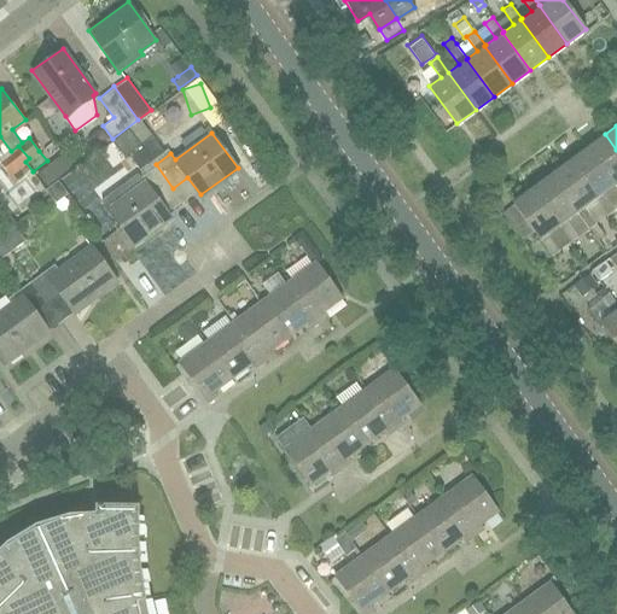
[(616,150),(605,134),(587,148),(615,185),(616,188),(616,150)]
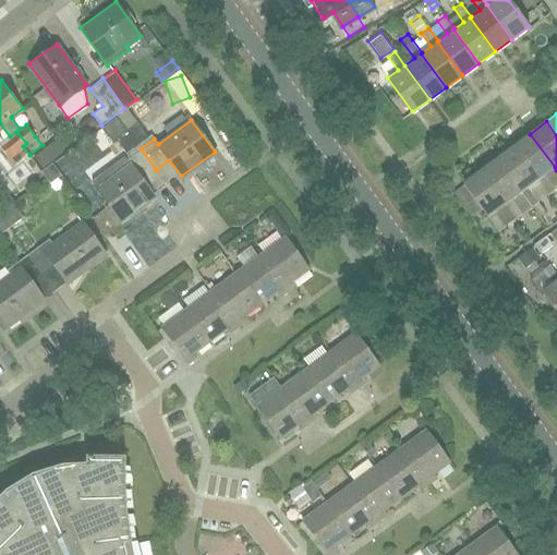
[(136,122),(126,130),(136,143),(147,135),(136,122)]
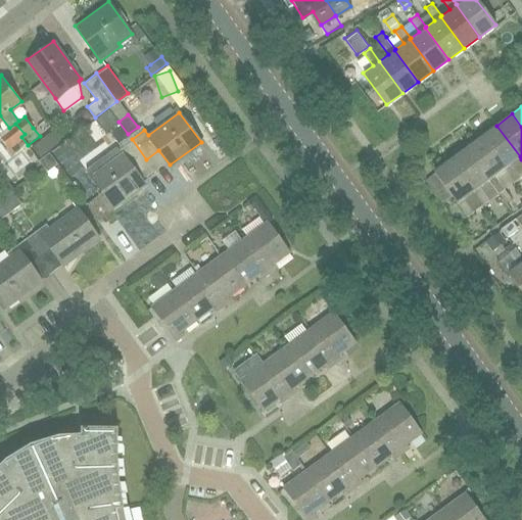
[(9,128),(0,115),(0,135),(8,146),(21,137),(25,134),(15,124),(9,128)]
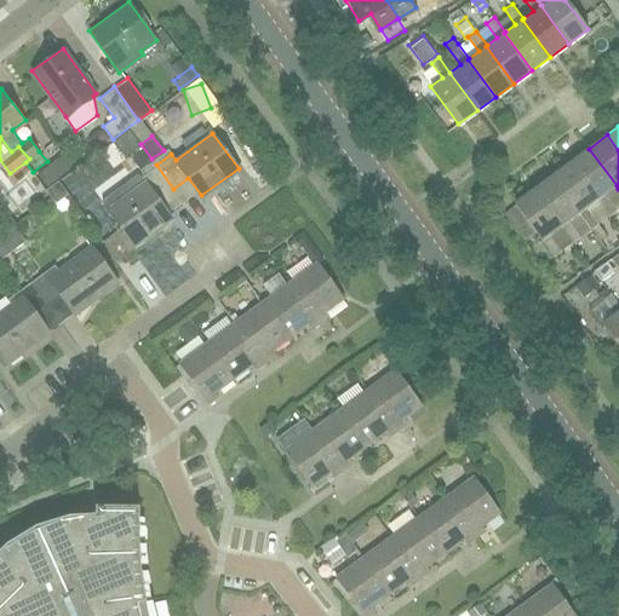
[(141,144),(129,153),(141,167),(152,159),(141,144)]
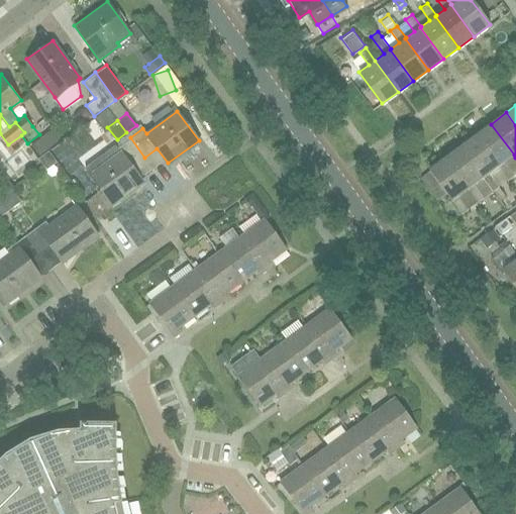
[(514,155),(491,124),(476,135),(499,166),(508,179),(514,174),(505,162),(514,155)]
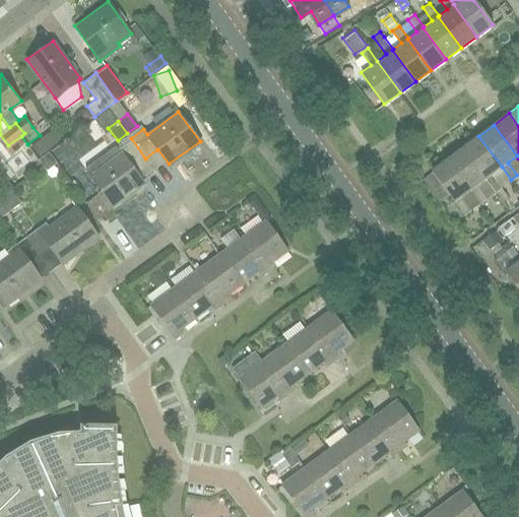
[(478,136),(463,147),(485,178),(496,191),(502,186),(493,174),(502,167),(478,136)]
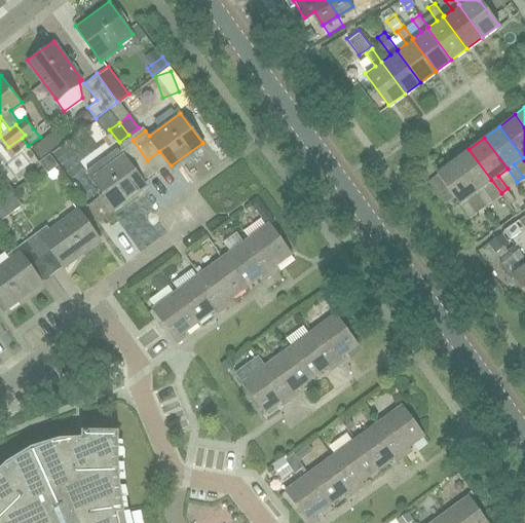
[(39,157),(49,149),(41,139),(31,147),(39,157)]
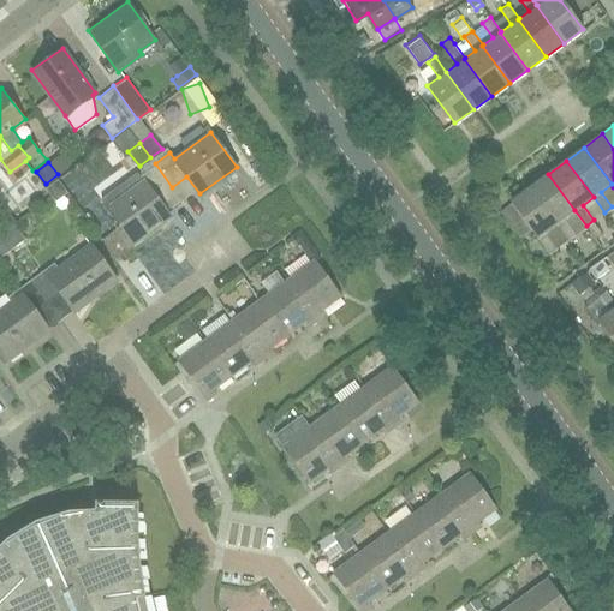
[(144,172),(139,175),(137,171),(101,197),(133,241),(170,216),(156,198),(172,187),(155,163),(144,172)]
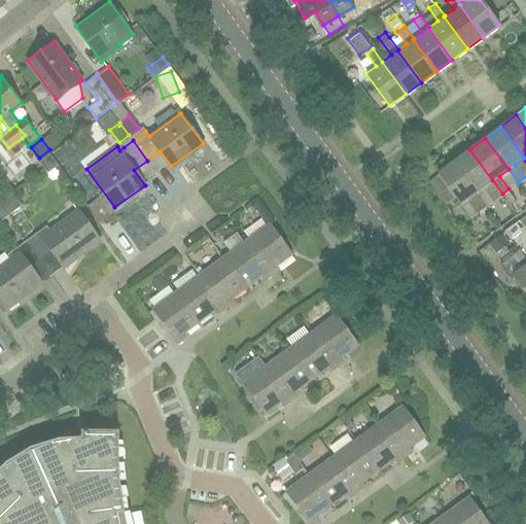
[(469,149),(454,161),(477,191),(487,205),(494,200),(485,186),(492,180),(469,149)]
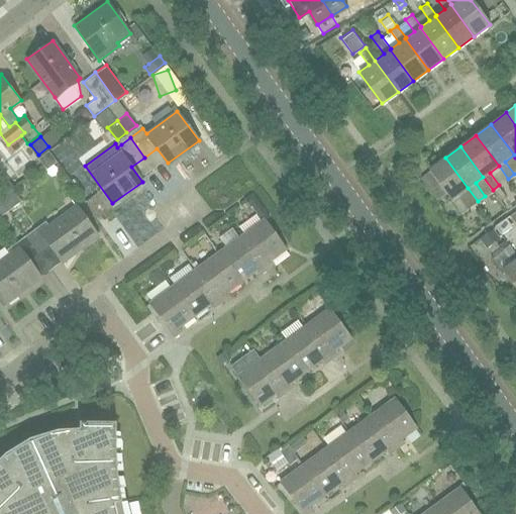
[(468,188),(445,158),(429,169),(461,212),(470,207),(460,194),(468,188)]
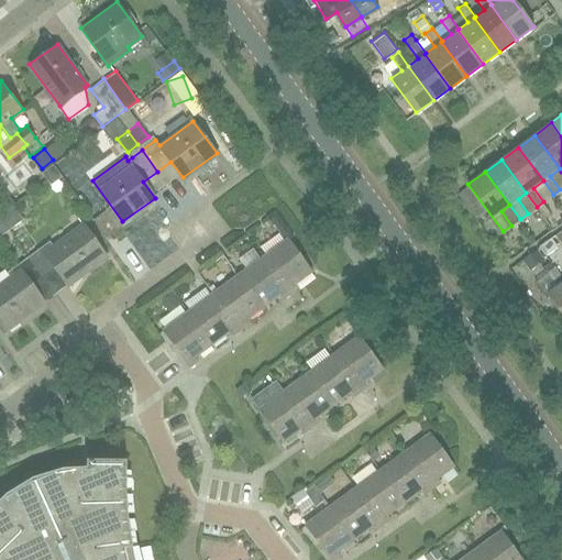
[(0,211),(12,204),(14,201),(0,182),(0,211)]
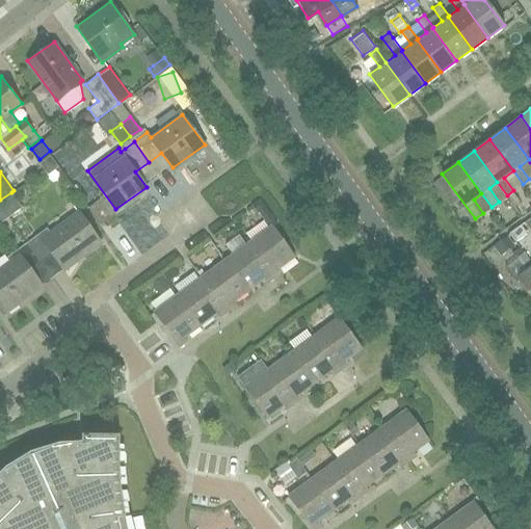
[(11,192),(0,200),(0,203),(8,215),(21,206),(11,192)]
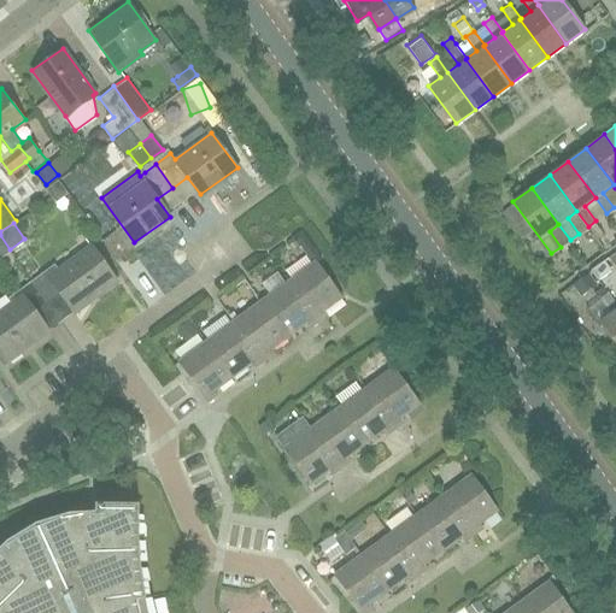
[(299,242),(311,259),(320,253),(300,228),(291,235),(297,243),(299,242)]
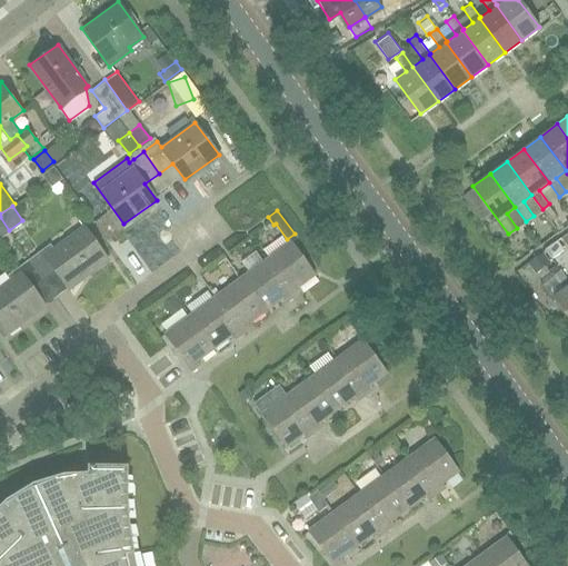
[(0,235),(9,230),(0,217),(0,235)]
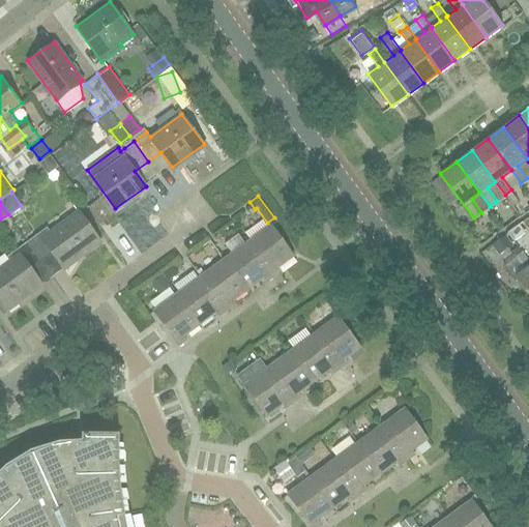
[(46,226),(27,239),(41,260),(53,252),(63,266),(99,239),(78,209),(50,230),(46,226)]
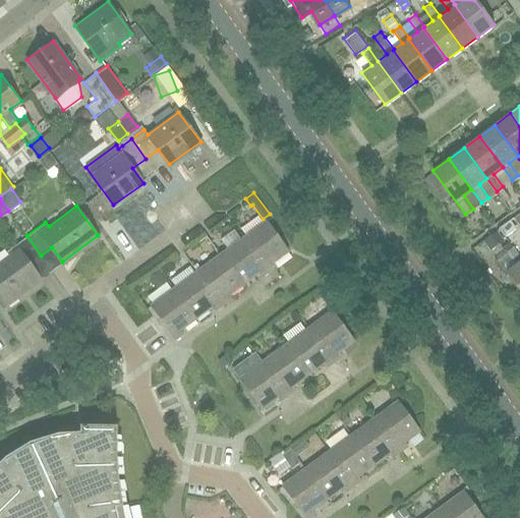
[(242,235),(267,270),(275,264),(273,260),(288,248),(266,218),(242,235)]
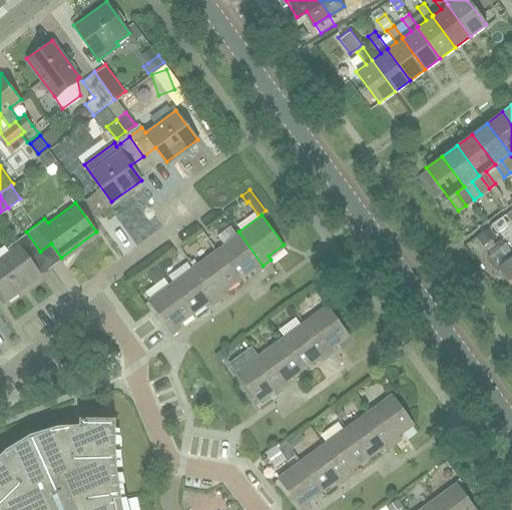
[(507,222),(501,214),(490,222),(496,230),(507,222)]
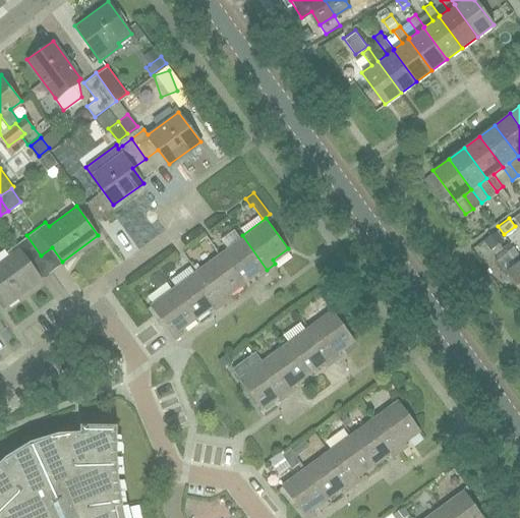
[(497,227),(481,238),(489,248),(504,238),(497,227)]
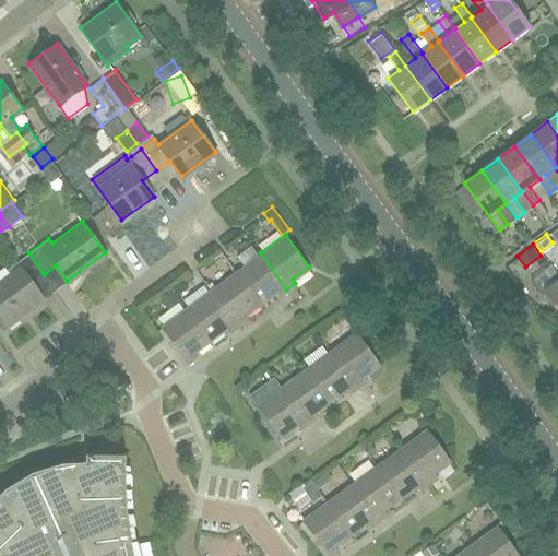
[(7,269),(10,273),(0,281),(0,319),(6,327),(45,297),(33,282),(44,274),(28,252),(7,269)]
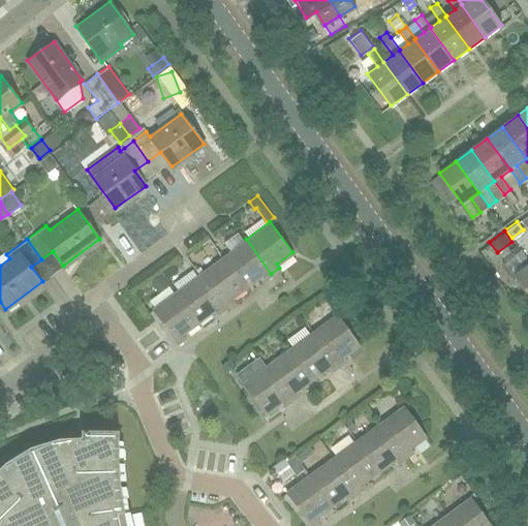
[(246,239),(222,256),(245,287),(260,275),(264,279),(271,274),(246,239)]
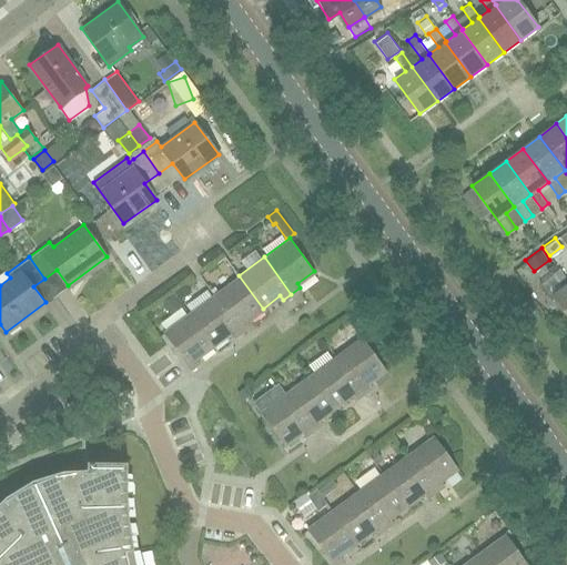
[(566,278),(559,266),(552,272),(563,288),(554,295),(566,313),(566,278)]
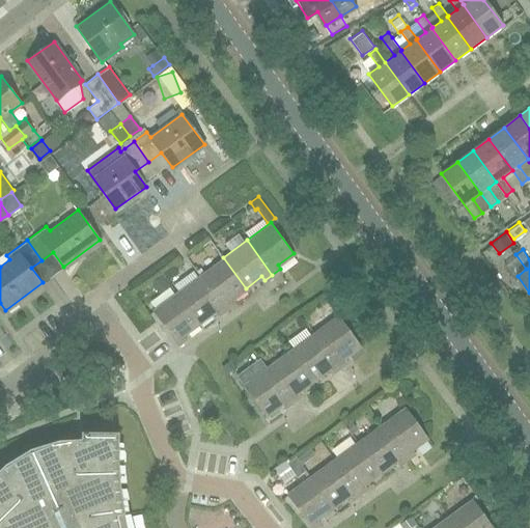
[(223,257),(199,275),(225,309),(232,304),(229,300),(246,288),(223,257)]
